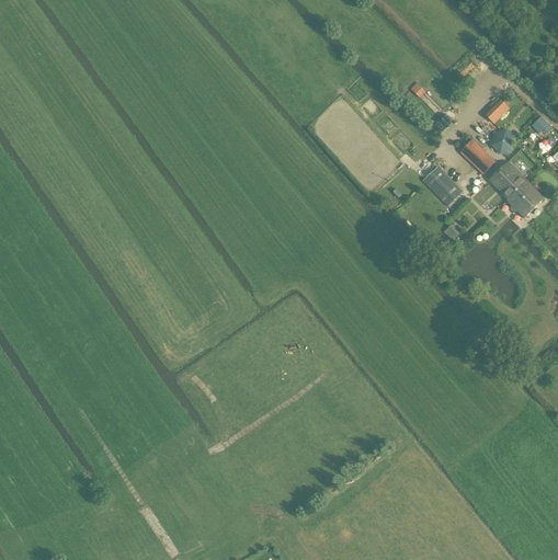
[(491,133),(488,146),(497,153),(509,150),(512,138),(503,129),(491,133)]
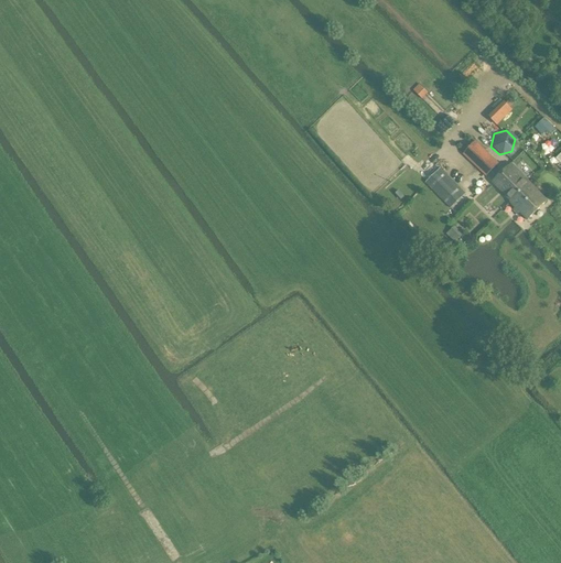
[(483,175),(495,162),(472,140),(459,153),(483,175)]
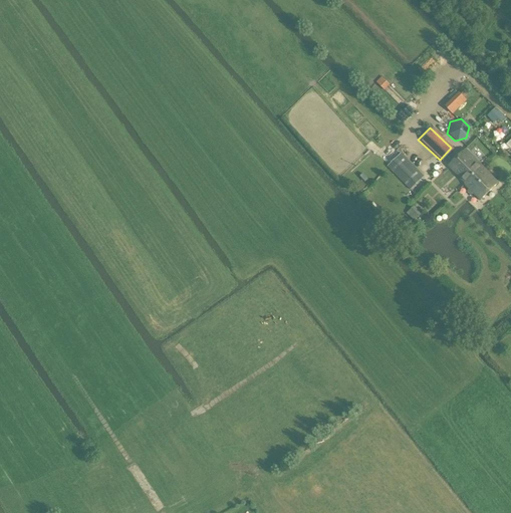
[(477,200),(495,183),(462,149),(445,165),(462,183),(461,184),(477,200)]
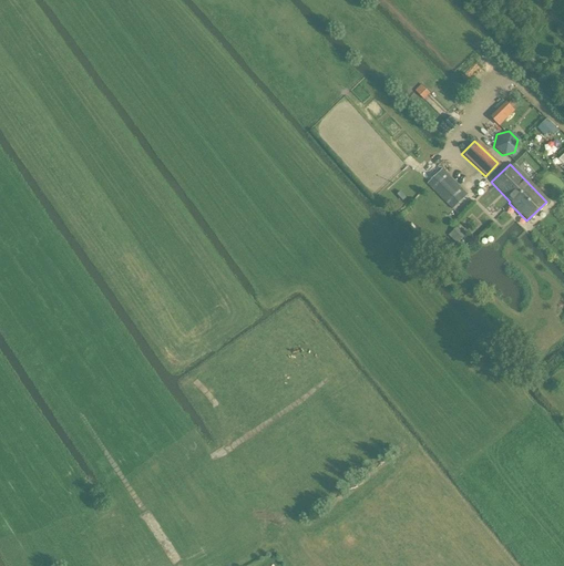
[(439,168),(424,183),(450,208),(464,194),(439,168)]
